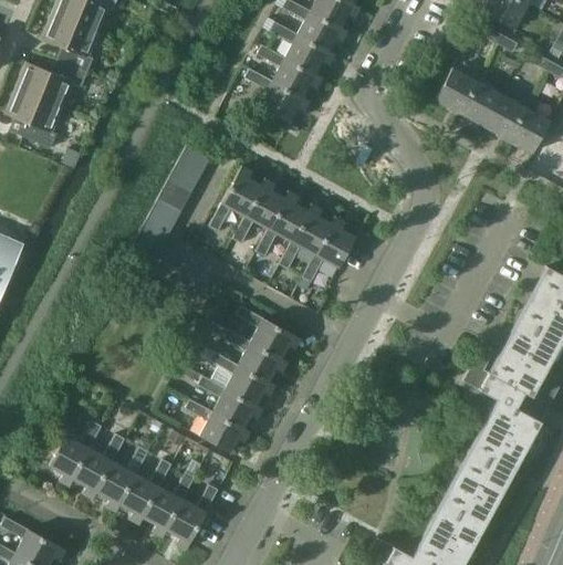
[(61,0),(55,14),(100,32),(110,8),(115,10),(118,0),(61,0)]
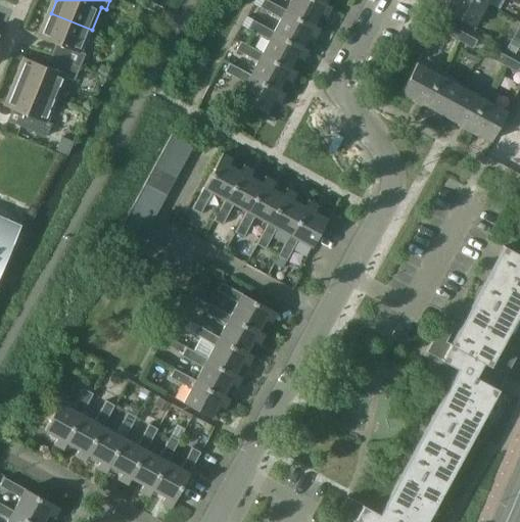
[(322,29),(316,26),(287,10),(269,0),(266,0),(263,7),(282,18),(275,32),(304,47),(311,35),(317,39),(322,29)]
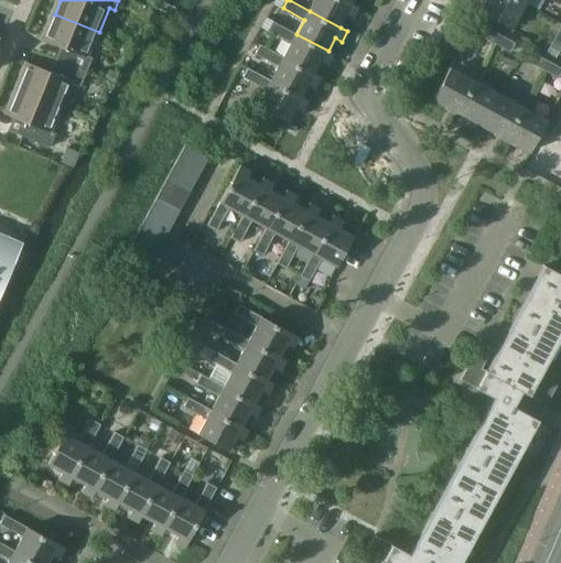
[(360,8),(353,4),(345,0),(314,0),(310,11),(341,28),(347,14),(355,19),(360,8)]
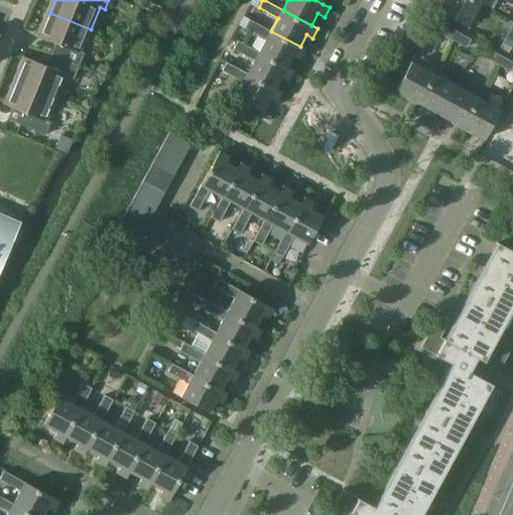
[(446,0),(441,11),(471,27),(483,5),(474,0),(446,0)]
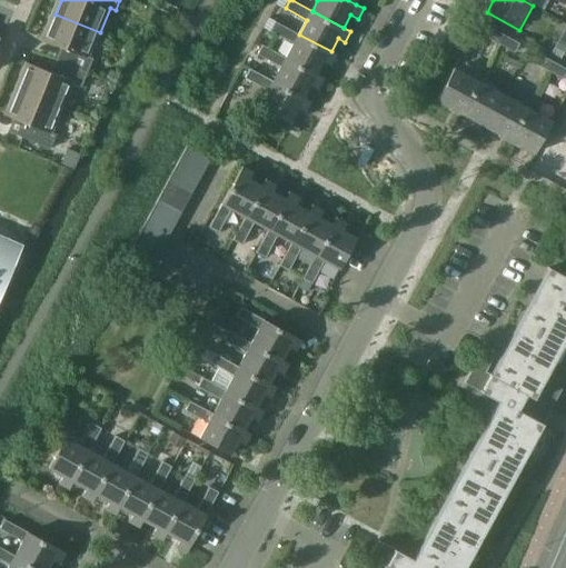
[(100,32),(56,15),(47,39),(66,47),(60,61),(90,73),(96,59),(90,57),(100,32)]
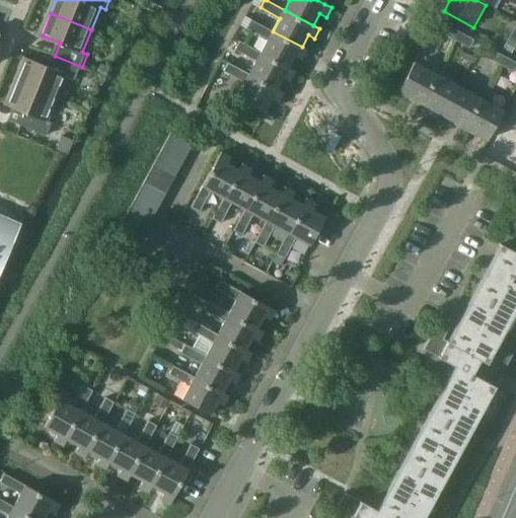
[(262,53),(290,68),(296,56),(303,60),(308,50),(302,47),(273,31),(253,20),(248,28),(269,40),(262,53)]
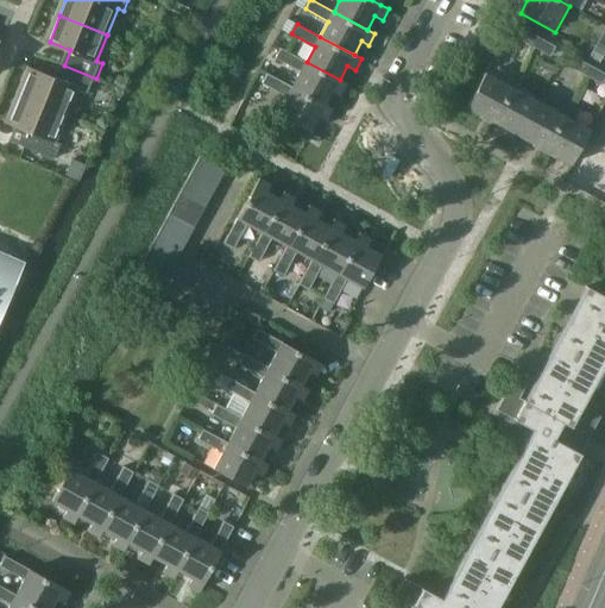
[(536,48),(542,38),(524,29),(520,38),(536,48)]
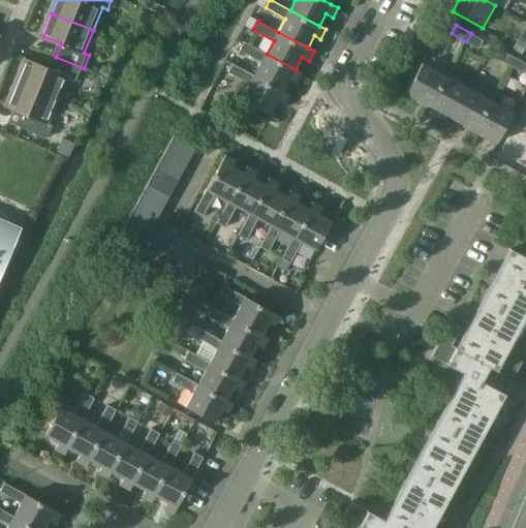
[(481,50),(486,41),(471,33),(466,41),(481,50)]
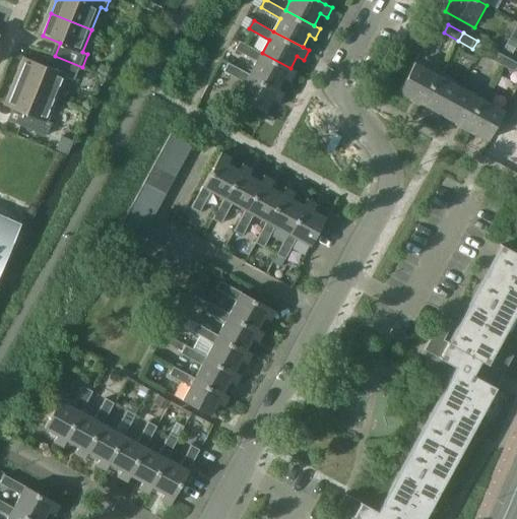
[(250,74),(279,89),(285,77),(292,81),(297,71),(291,68),(262,53),(242,42),(238,51),(257,61),(250,74)]
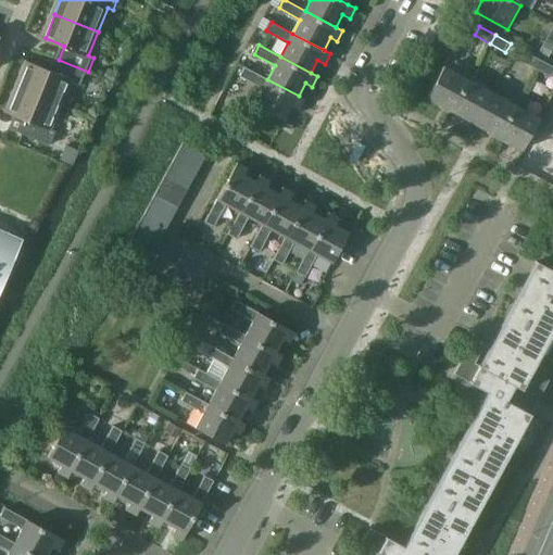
[(538,70),(542,61),(527,52),(522,61),(538,70)]
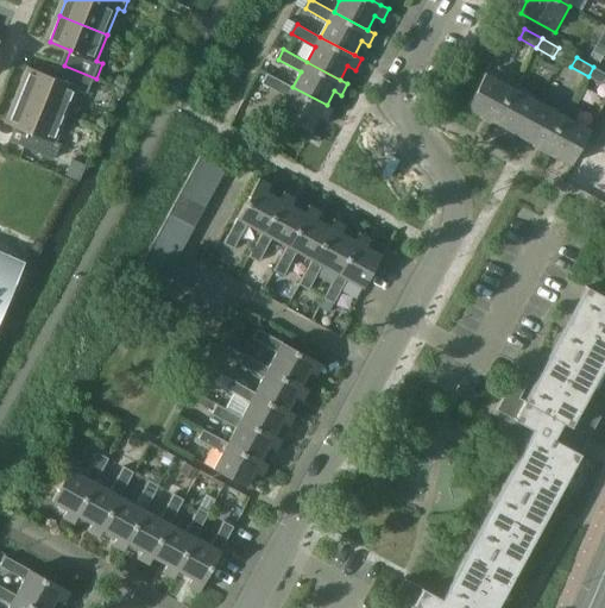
[(64,66),(57,81),(31,70),(20,96),(68,116),(79,89),(89,94),(96,79),(64,66)]
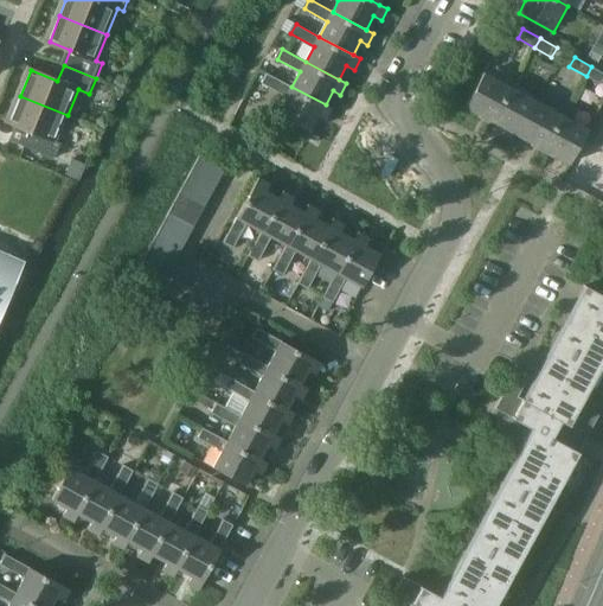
[(602,72),(591,67),(587,76),(602,84),(602,72)]
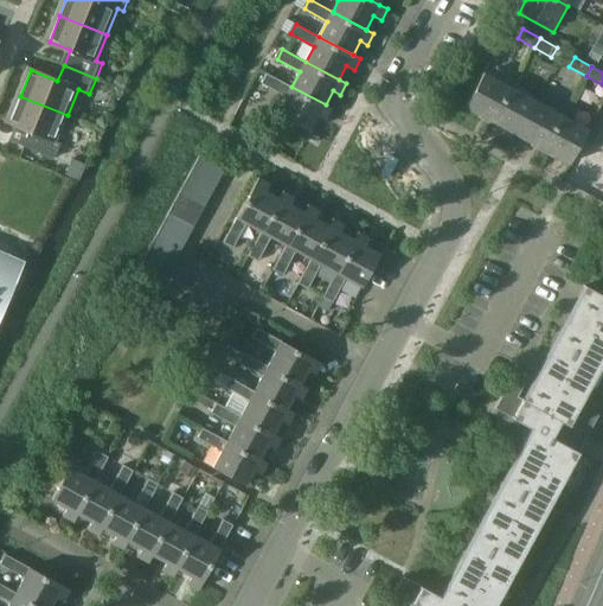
[(494,122),(513,87),(486,72),(468,108),(494,122)]
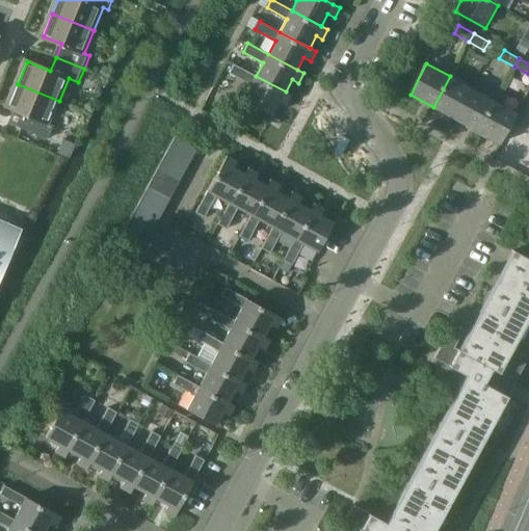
[(252,84),(244,99),(273,114),(280,102),(287,105),(292,95),(286,91),(256,76),(236,64),(231,74),(252,84)]
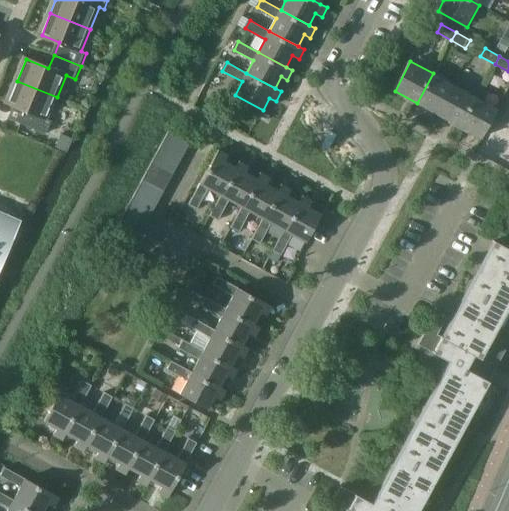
[(455,85),(433,73),(417,103),(439,114),(455,85)]
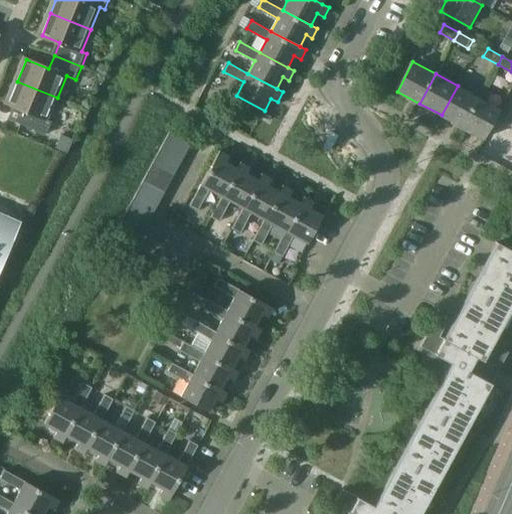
[(57,98),(17,81),(8,104),(24,110),(19,124),(47,136),(53,122),(48,120),(57,98)]
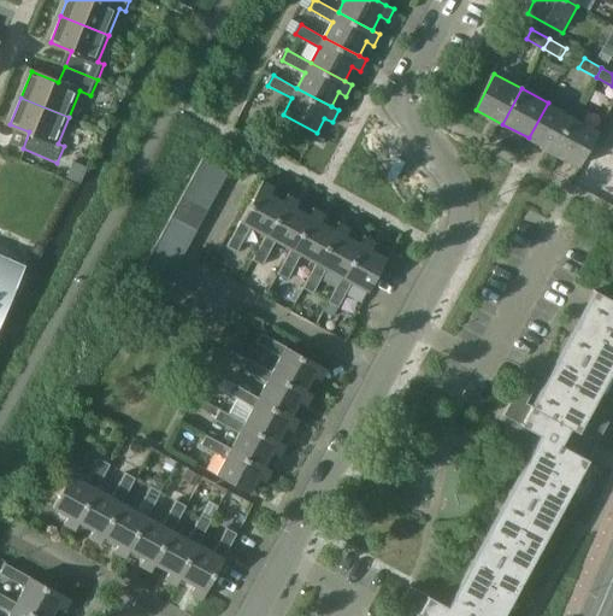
[(251,103),(241,119),(248,124),(258,107),(251,103)]
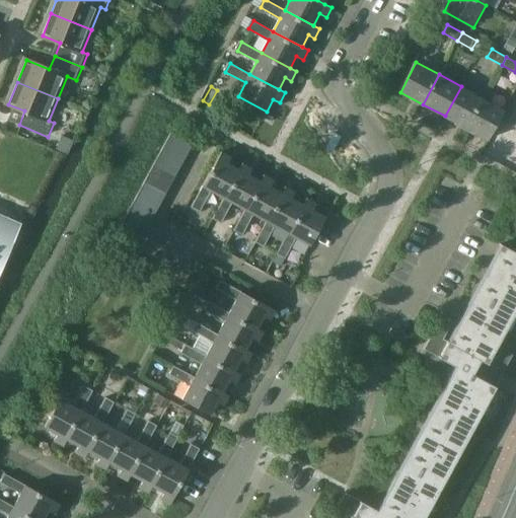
[(467,128),(484,98),(461,86),(445,116),(467,128)]
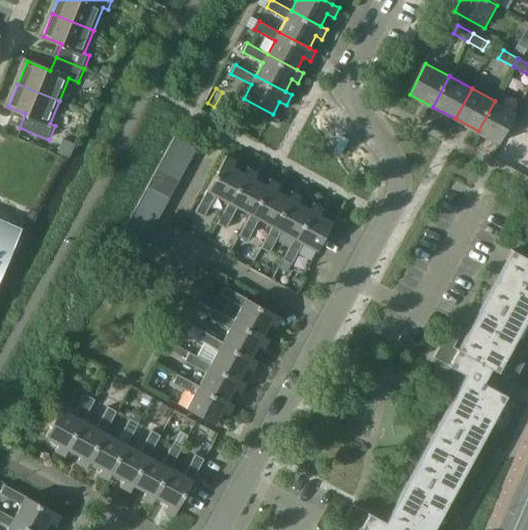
[(518,113),(495,101),(478,131),(501,144),(518,113)]
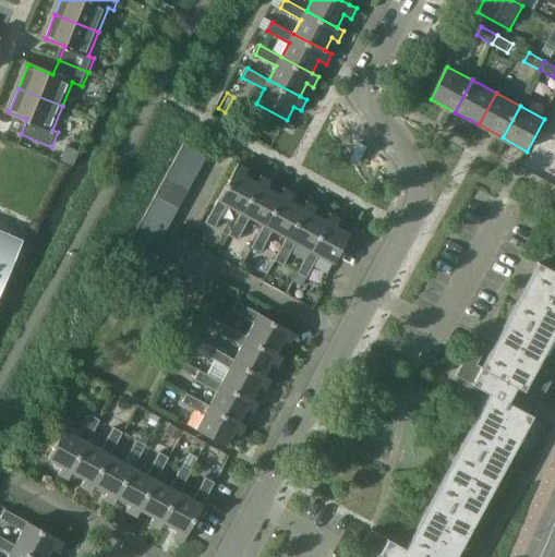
[(131,245),(154,258),(209,157),(186,144),(131,245)]
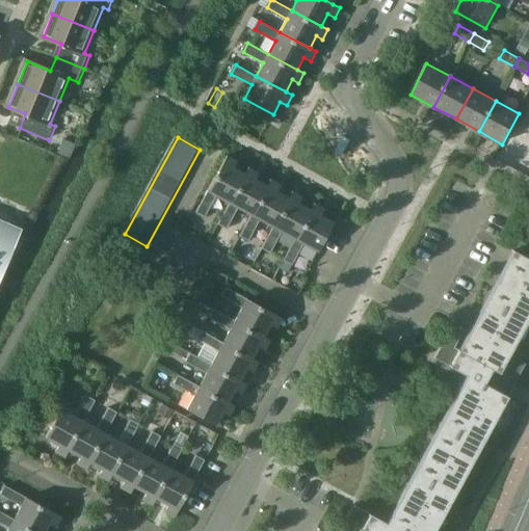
[(65,139),(59,155),(72,159),(78,144),(65,139)]
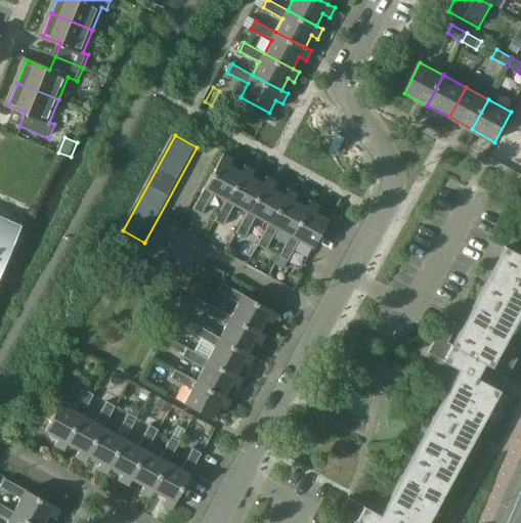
[(224,154),(206,189),(194,210),(204,214),(215,194),(228,202),(244,173),(231,166),(234,160),(224,154)]
